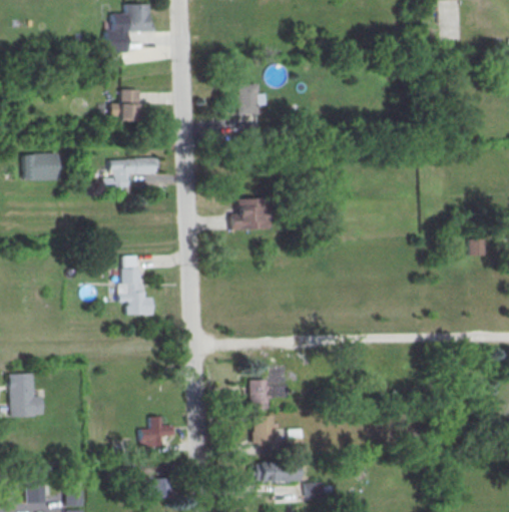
[(125,5),(147,5),(148,24),(152,23),(152,32),(126,33),(126,53),(105,53),(105,31),(111,30),(111,14),(125,14),(125,5)]
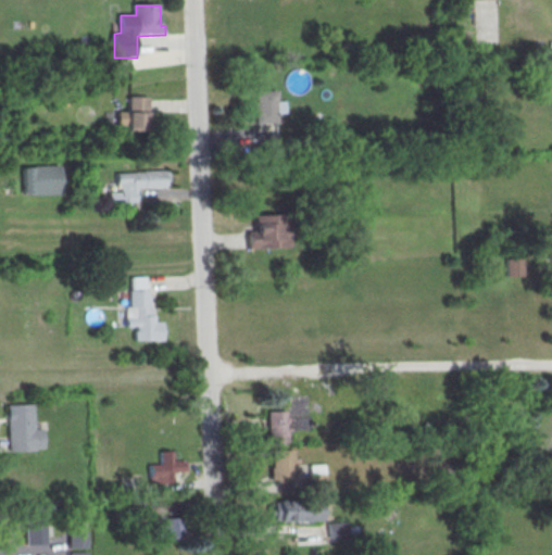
[(286,101),(278,101),(278,91),(259,91),(259,124),(286,124),(286,101)]
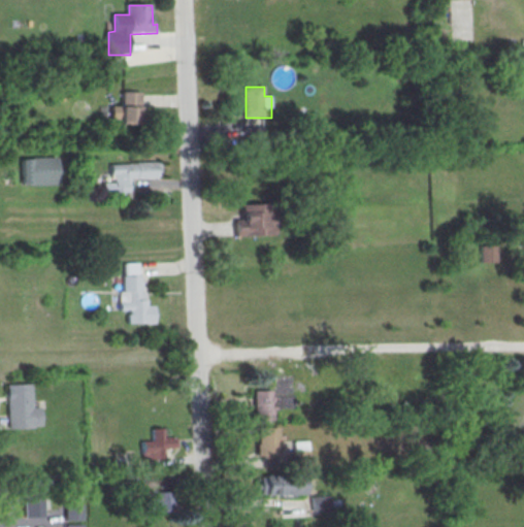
[(143,93),(124,93),(124,105),(113,105),(113,126),(143,126),(143,93)]
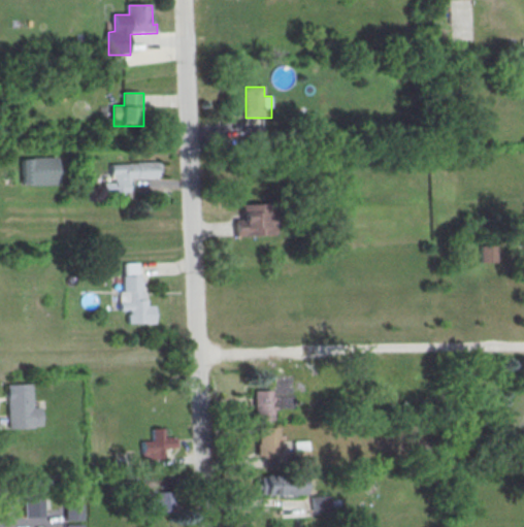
[(24,186),(60,186),(60,159),(24,159),(24,186)]
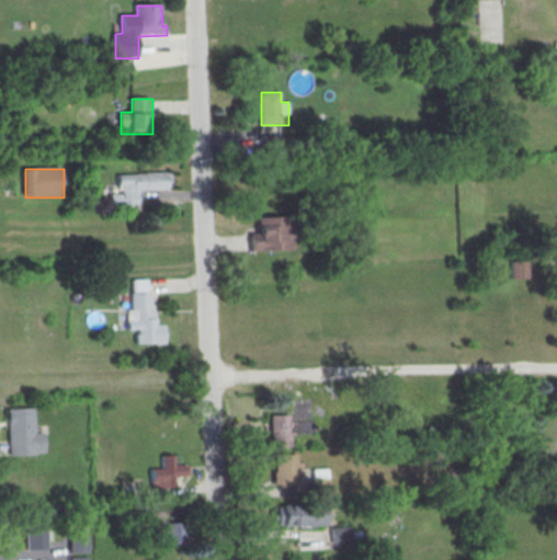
[(174,191),(173,173),(122,174),(123,194),(113,194),(113,205),(125,204),(125,214),(136,214),(135,204),(148,204),(148,191),(174,191)]
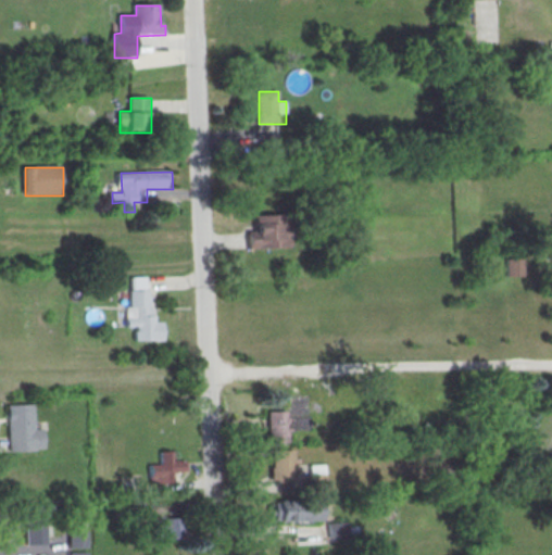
[(256,216),(292,215),(293,249),(251,250),(250,232),(258,232),(256,216)]
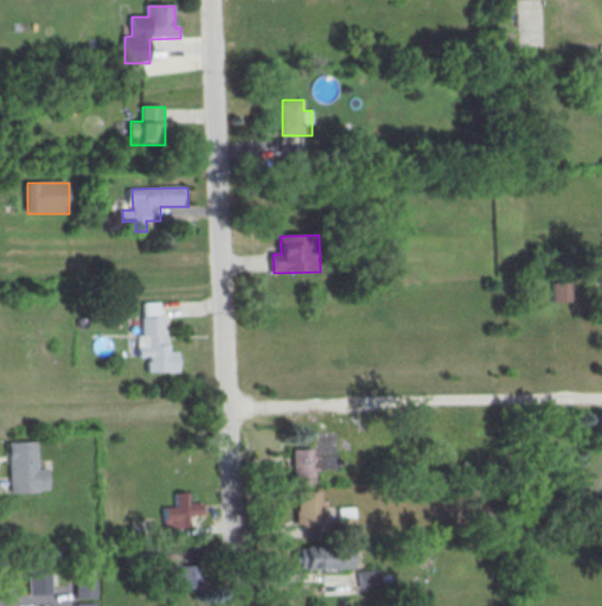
[(556,300),(572,300),(572,285),(556,285),(556,300)]
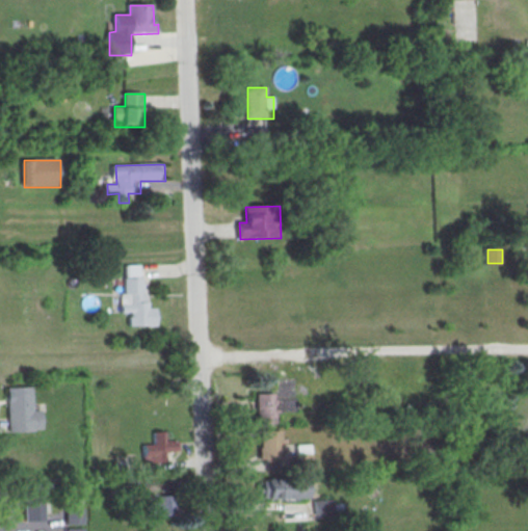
[(128,265),(128,279),(126,279),(126,294),(123,294),(124,314),(130,314),(131,327),(158,326),(158,309),(151,309),(151,303),(148,303),(148,294),(144,294),(144,279),(141,279),(141,265),(128,265)]
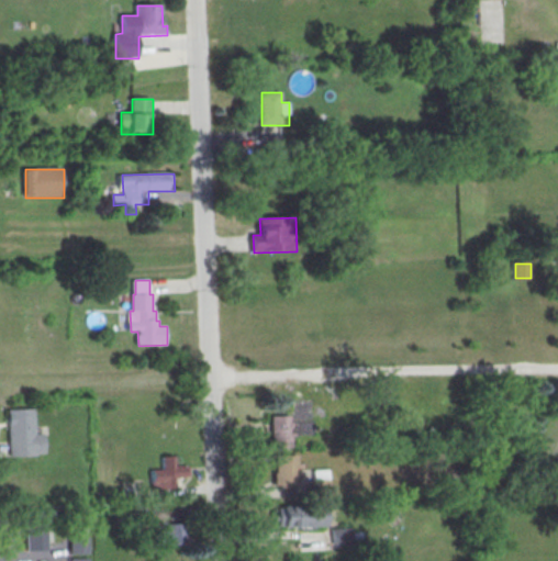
[(319,401),(296,402),(297,416),(274,416),(274,447),(294,447),(294,436),(319,436),(319,401)]
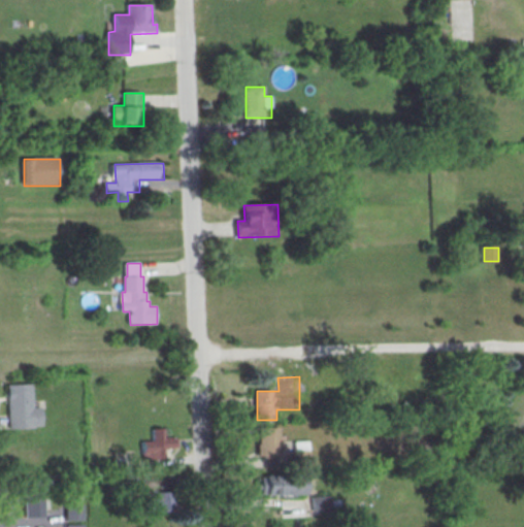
[(10,386),(36,385),(37,408),(43,407),(44,427),(38,427),(38,429),(12,430),(10,386)]
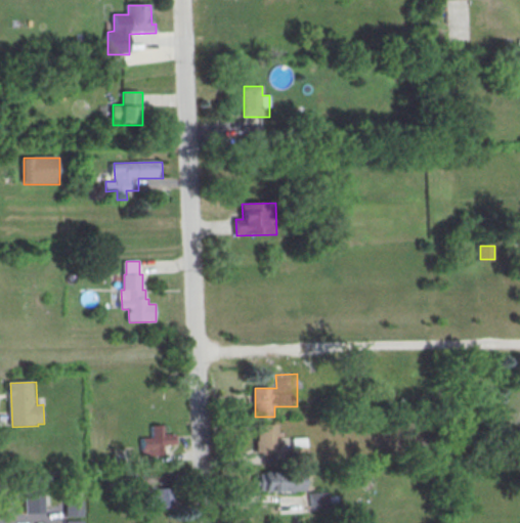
[(258,425),(258,453),(280,453),(280,425),(258,425)]
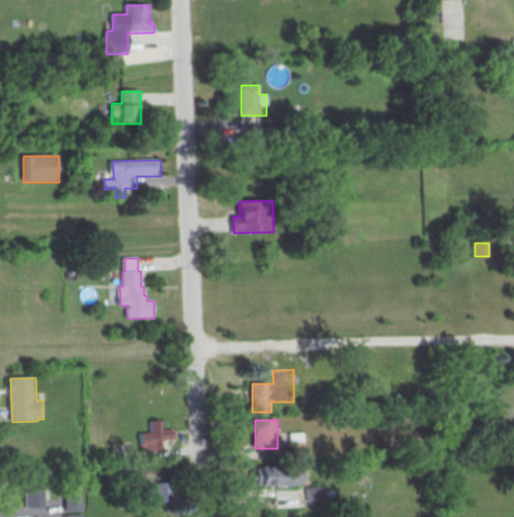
[(166,440),(177,440),(177,431),(166,431),(166,421),(153,421),(153,432),(142,432),(142,451),(166,451),(166,440)]
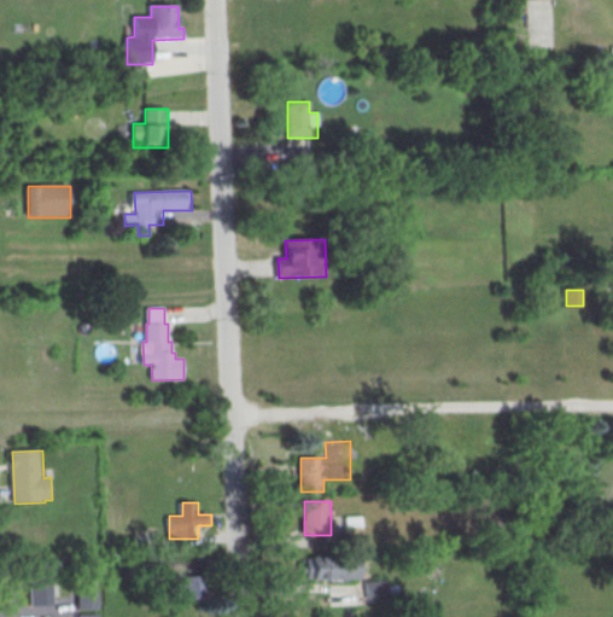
[(365,547),(365,518),(348,518),(348,547),(365,547)]
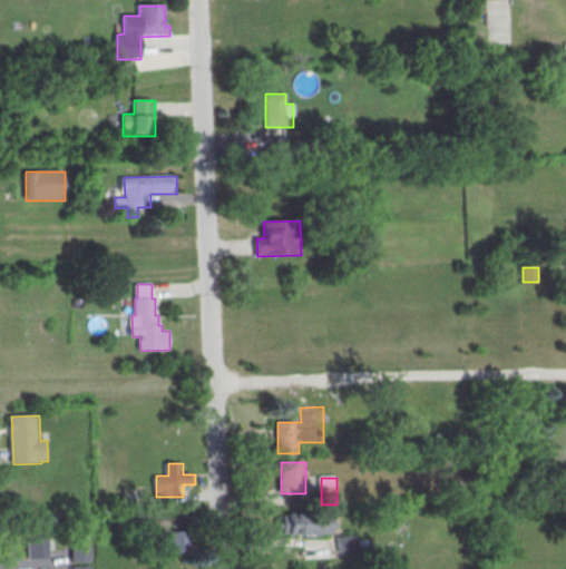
[(282,514),(282,535),(333,535),(333,514),(282,514)]
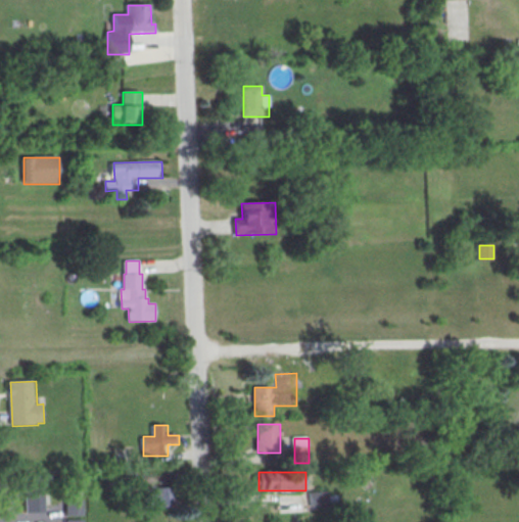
[(27,476),(27,513),(48,513),(48,476),(27,476)]
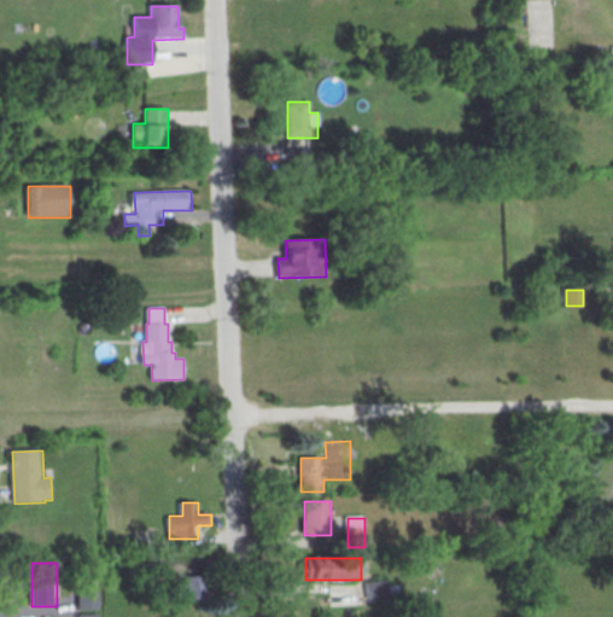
[(171,575),(171,600),(202,600),(202,575),(171,575)]
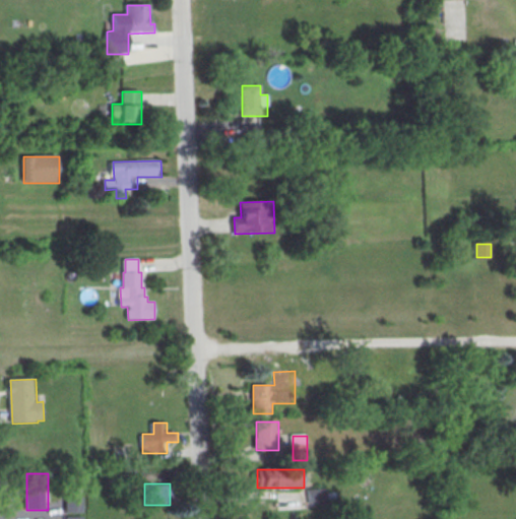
[(328,490),(310,490),(310,505),(328,505),(328,490)]
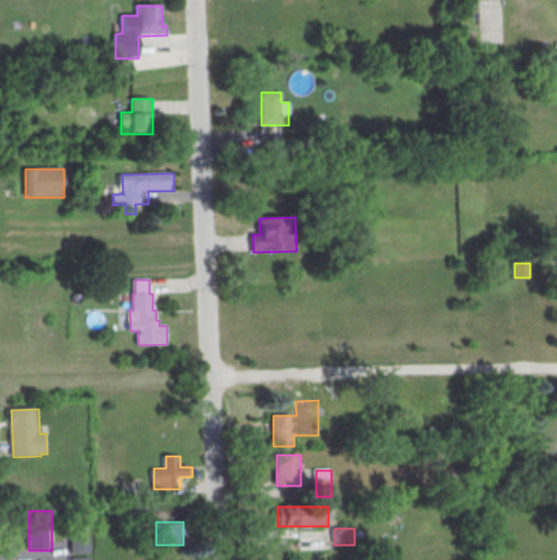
[(90,538),(75,538),(75,552),(90,552),(90,538)]
